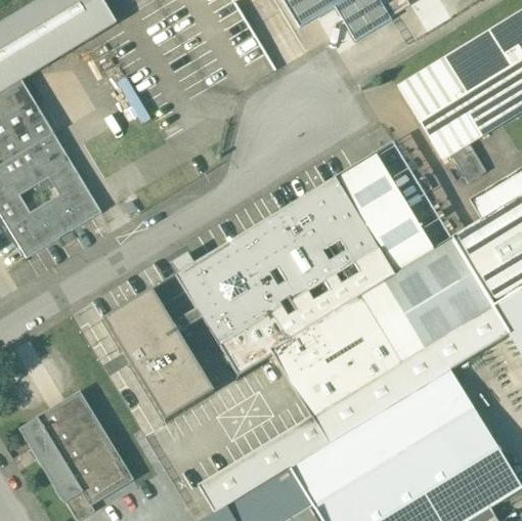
[(37,0),(0,23),(0,90),(22,78),(23,78),(117,20),(103,0),(37,0)]
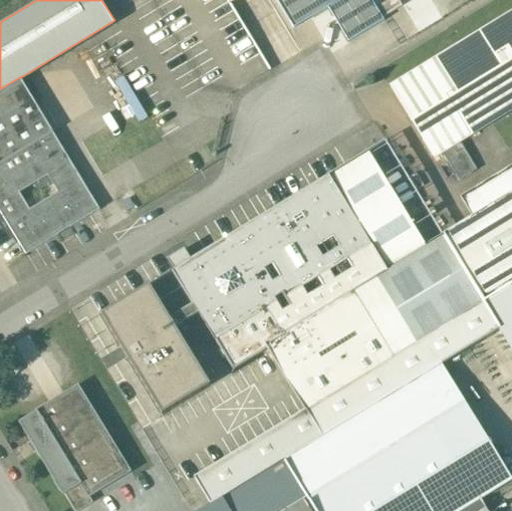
[(279,0),(294,25),(328,4),(349,38),(385,17),(374,0),(279,0)]
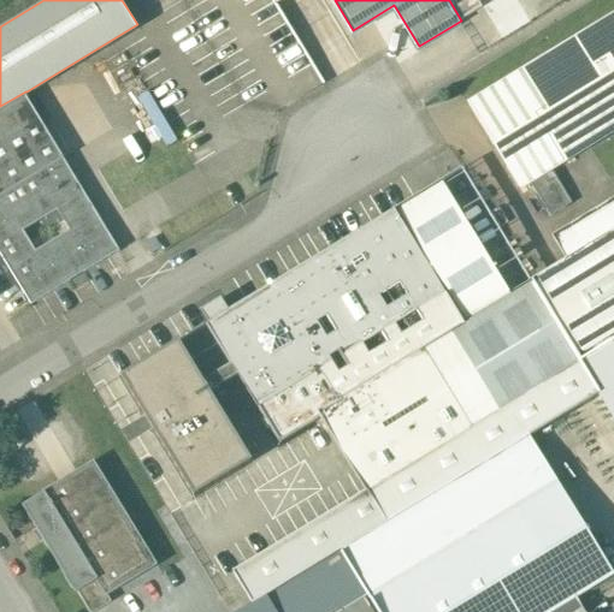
[(460,0),(453,5),(460,17),(483,4),(480,0),(460,0)]
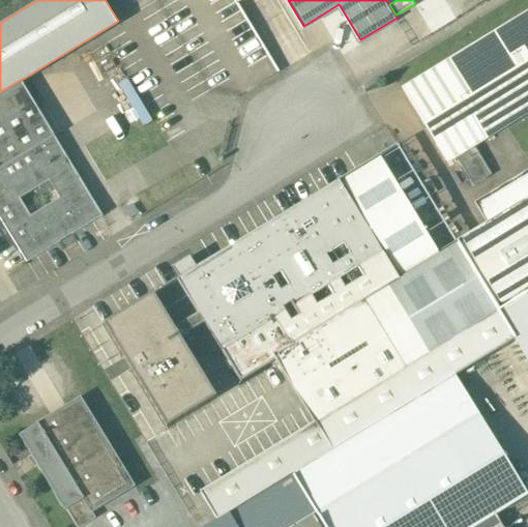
[(527,9),(404,86),(447,158),(456,153),(474,142),(527,108),(527,9)]
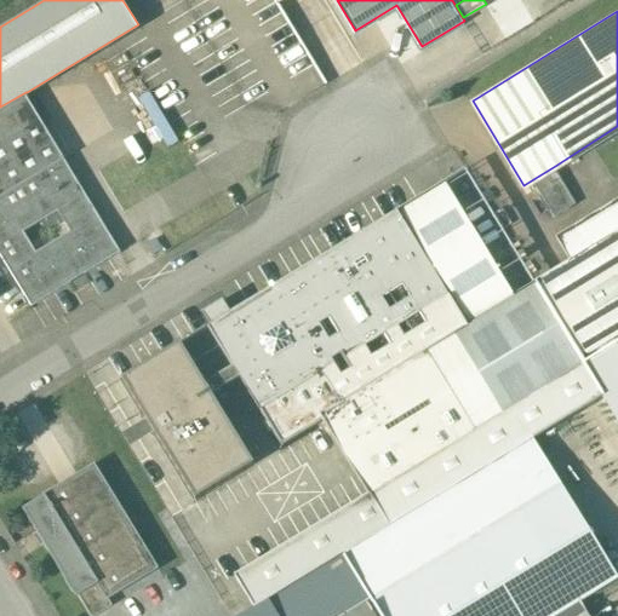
[(0,107),(0,249),(32,303),(121,248),(27,92),(26,92),(0,107)]
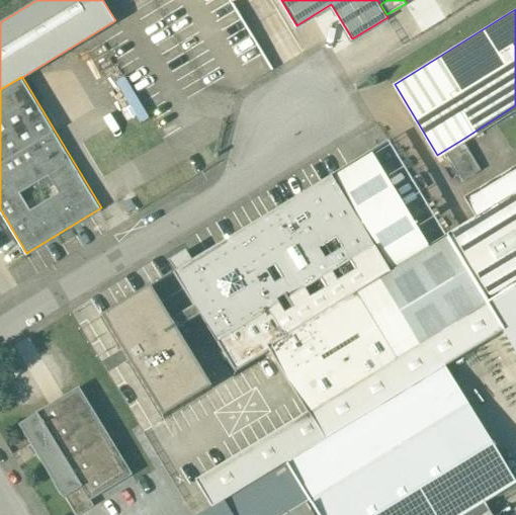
[(389,138),(332,173),(375,245),(431,337),(489,302),(447,233),(389,138)]
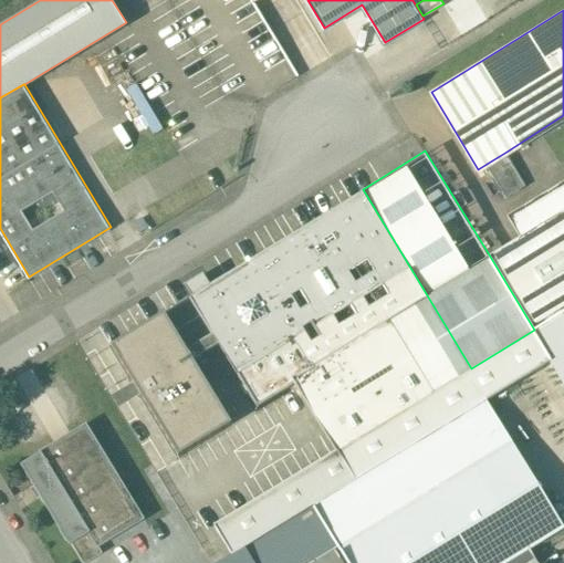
[(526,184),(507,152),(487,164),(507,196),(526,184)]
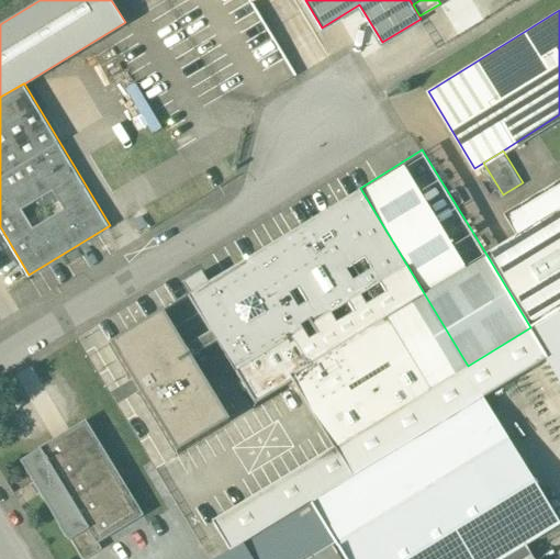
[(559,177),(504,212),(517,234),(485,253),(530,327),(559,309),(559,177)]
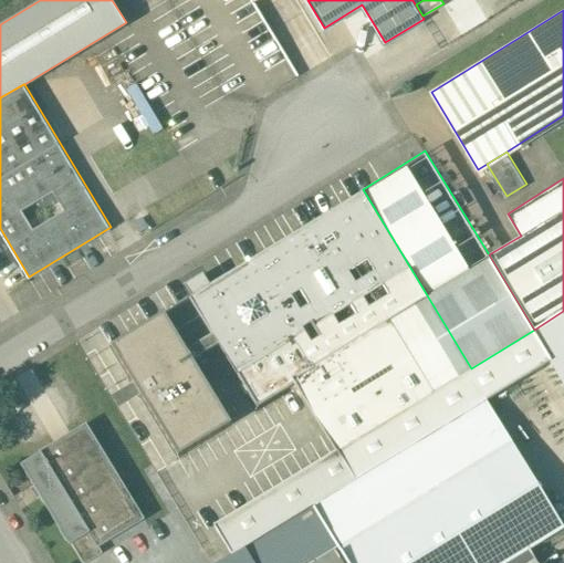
[(363,189),(190,294),(220,342),(238,373),(410,268),(363,189)]
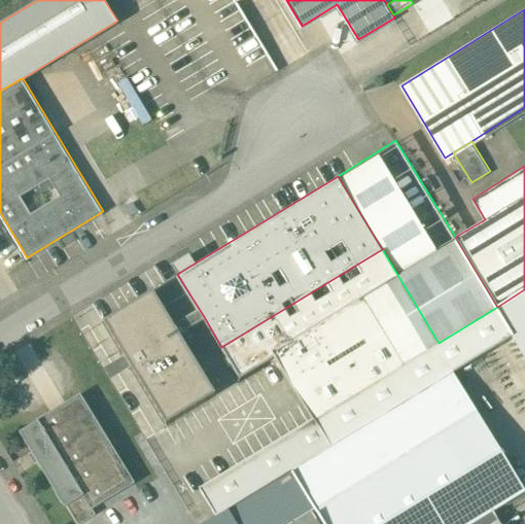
[(382,249),(221,347),(240,377),(274,355),(281,367),(282,365),(314,417),(314,418),(427,349),(428,350),(439,343),(382,249)]
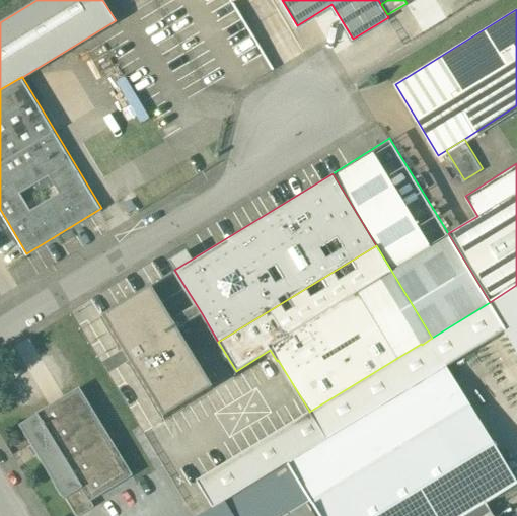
[(202,313),(174,270),(101,314),(164,416),(213,385),(178,327),(202,313)]
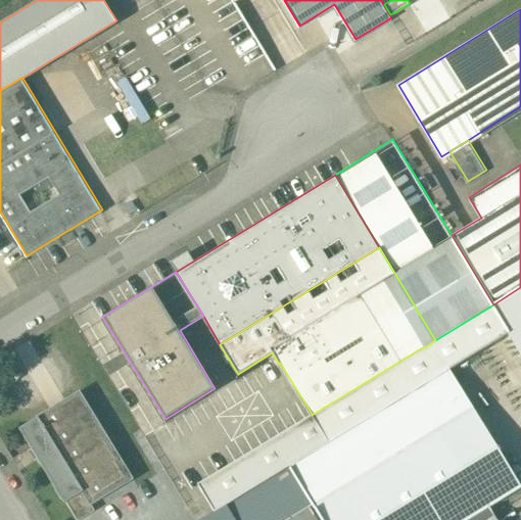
[(520,287),(493,304),(493,305),(510,331),(520,349),(520,287)]
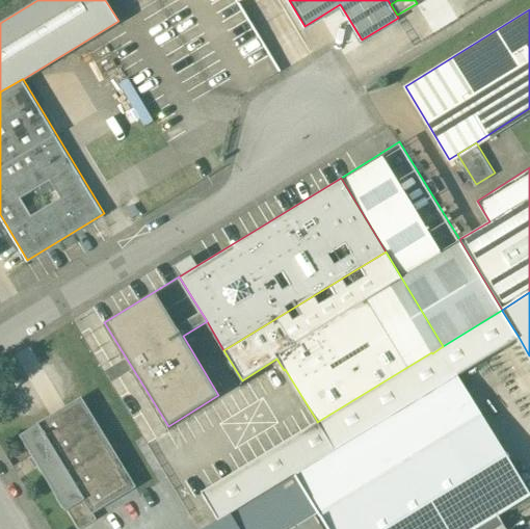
[(432,353),(431,353),(448,380),(457,374),(519,337),(502,311),(443,346),(432,353)]
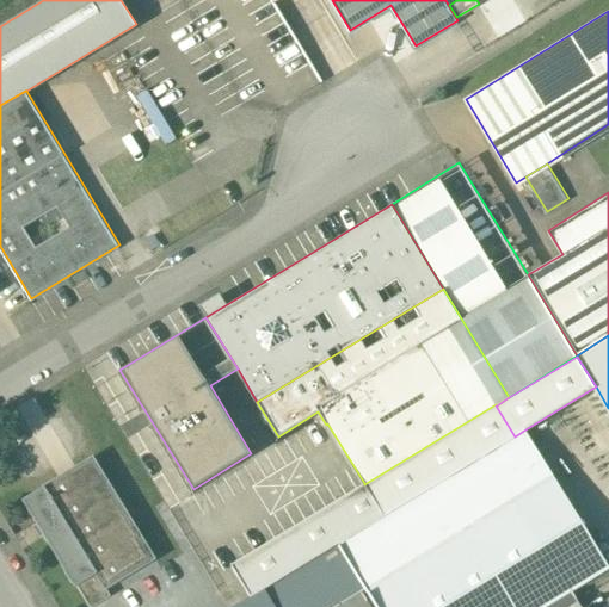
[(496,404),(364,484),(383,515),(385,516),(515,437),(496,406),(497,406),(496,404)]
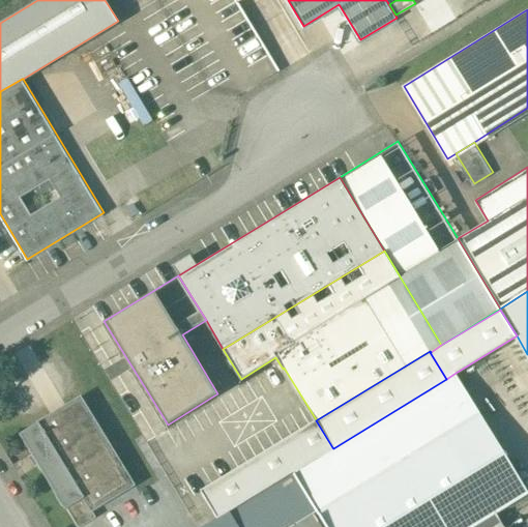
[(509,461),(456,373),(446,379),(333,448),(295,472),(320,513),(446,436),(474,482),(509,461)]
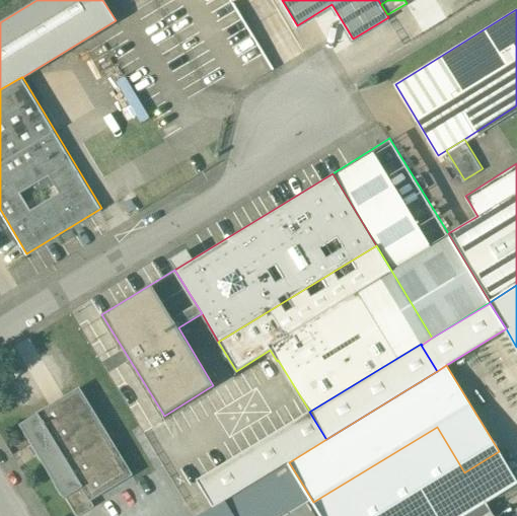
[(79,385),(37,412),(38,415),(22,424),(77,514),(94,504),(91,499),(133,473),(79,385)]
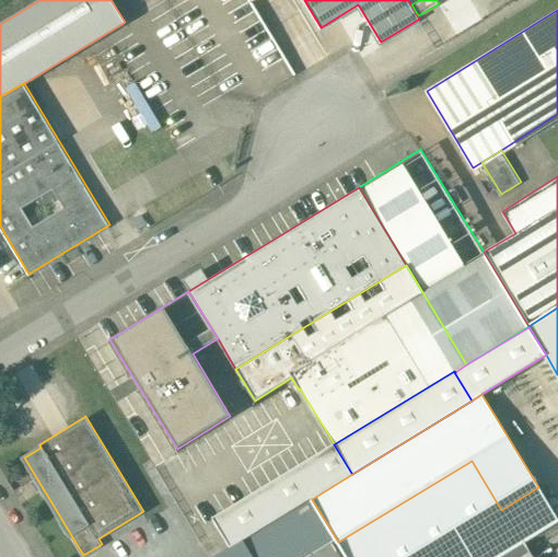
[(334,443),(212,518),(230,546),(211,556),(213,556),(311,498),(351,473),(334,444),(334,443)]
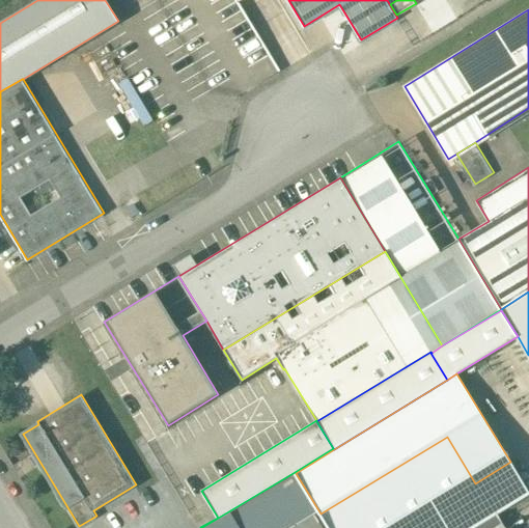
[(321,513),(296,527),(467,527),(470,526),(491,513),(493,512),(475,483),(447,437),(321,513)]
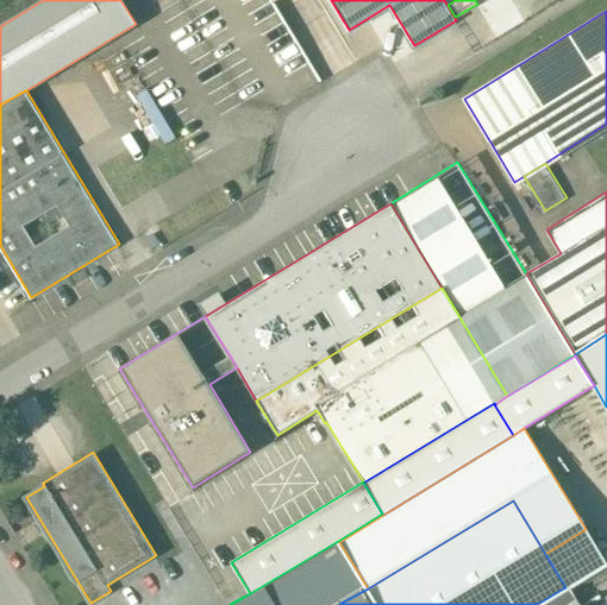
[(586,529),(545,554),(565,587),(606,562),(586,529)]
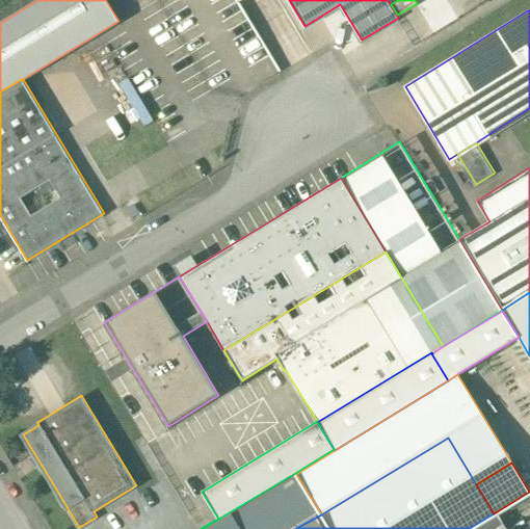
[(296,528),(321,514),(296,474),(295,473),(204,528),(296,528)]
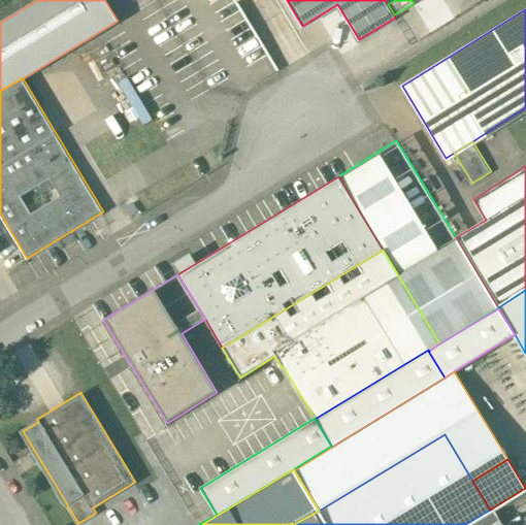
[(497,524),(488,511),(467,523),(468,524),(497,524)]
